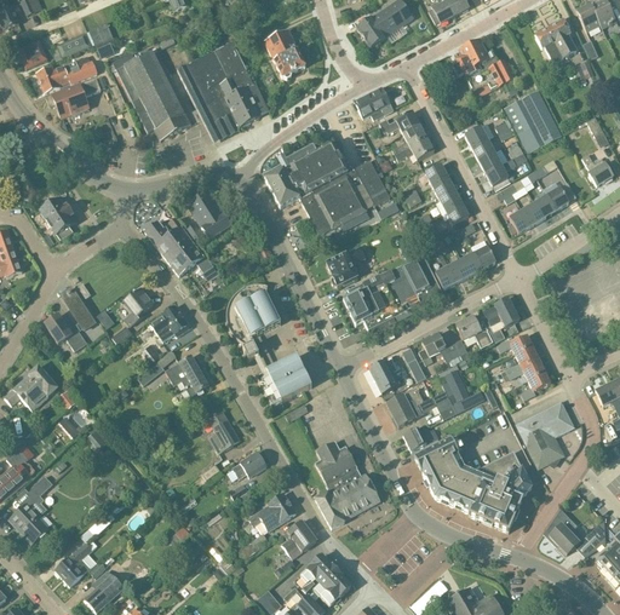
[(21,0),(27,13),(34,11),(29,0),(21,0)]
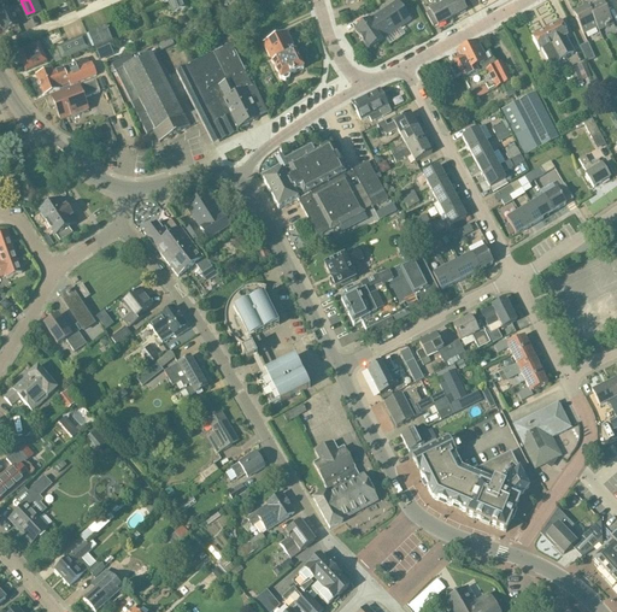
[(393,0),(371,15),(385,34),(411,16),(400,0),(393,0)]
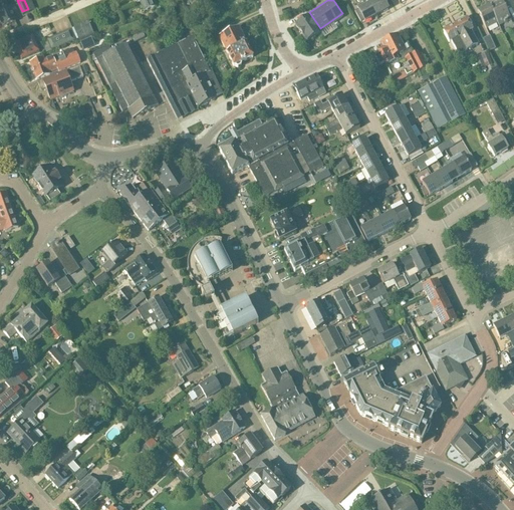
[(361,0),(357,3),(358,6),(355,8),(360,18),(364,16),(365,18),(376,12),(370,0),(361,0)]
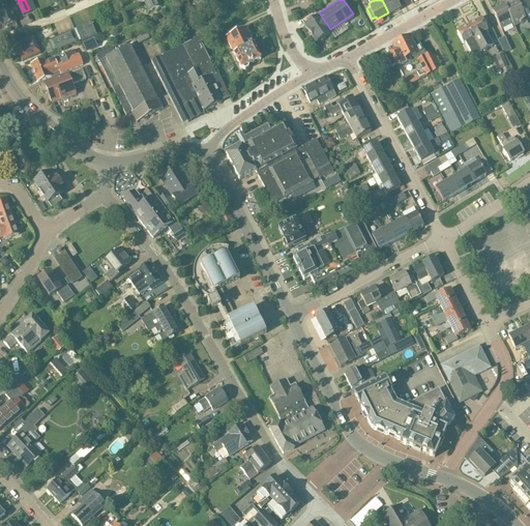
[(382,0),(388,12),(401,5),(398,0),(382,0)]
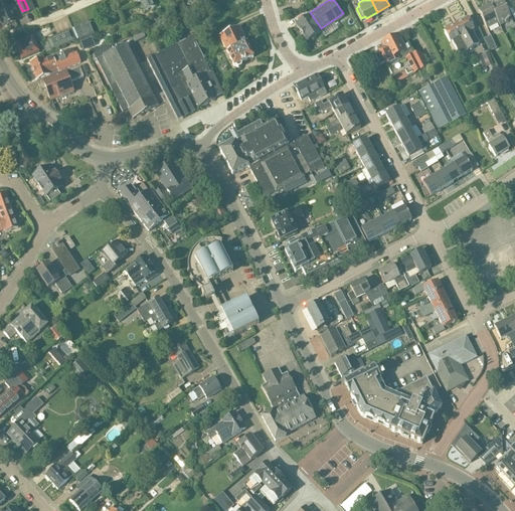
[(501,0),(492,5),(499,19),(498,19),(500,22),(512,16),(504,0),(501,0)]
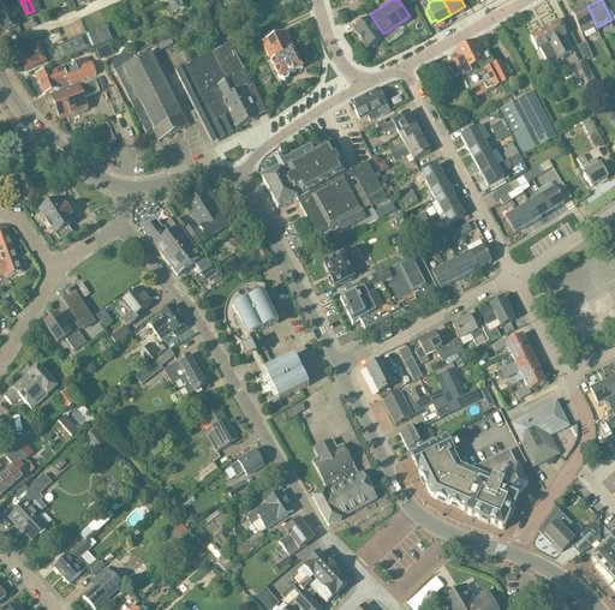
[(17,1),(0,7),(0,18),(4,28),(18,22),(15,12),(21,10),(17,1)]
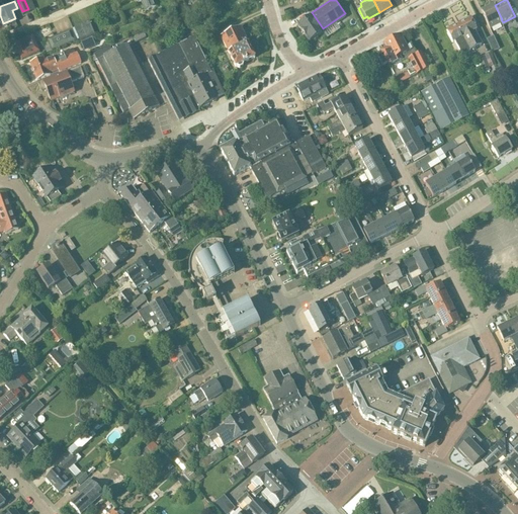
[(495,5),(494,2),(482,8),(490,25),(501,19),(502,19),(495,5)]
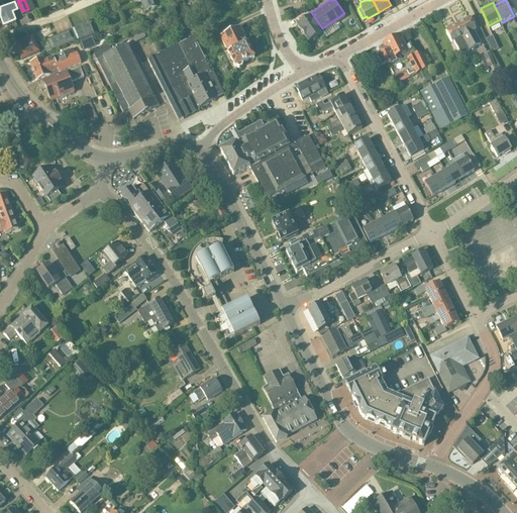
[(184,12),(174,16),(177,22),(186,18),(184,12)]
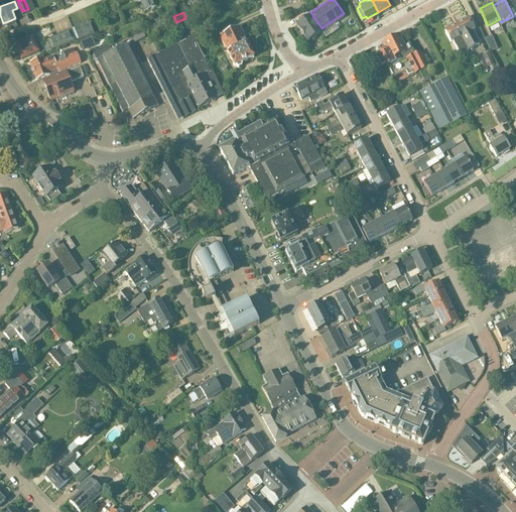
[(321,29),(321,28),(310,12),(309,12),(296,21),(308,38),(321,29)]
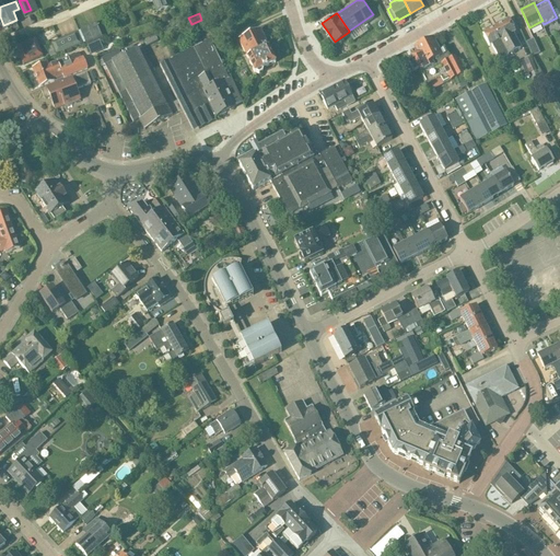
[(489,43),(491,42),(500,56),(522,44),(513,30),(515,29),(509,16),(482,30),(489,43)]
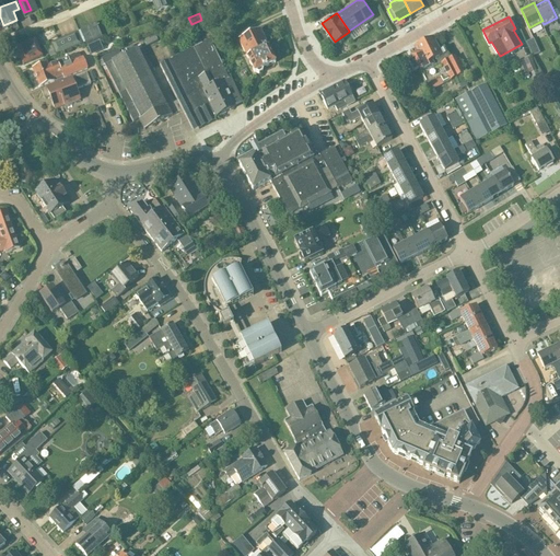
[(223,33),(229,30),(226,24),(225,25),(223,22),(220,23),(222,27),(221,27),(223,33)]
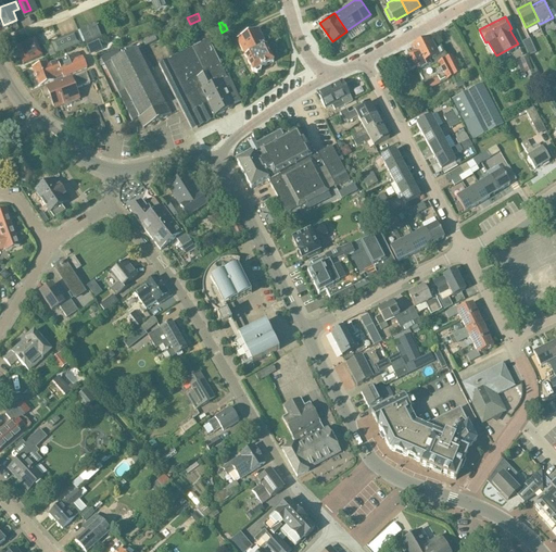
[(88,24),(80,27),(85,39),(86,41),(93,38),(88,24)]
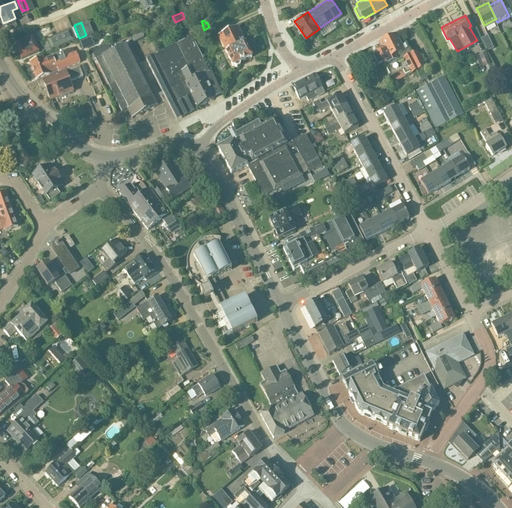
[(240,59),(252,53),(238,24),(218,33),(232,63),(234,62),(237,64),(240,62),(240,59)]
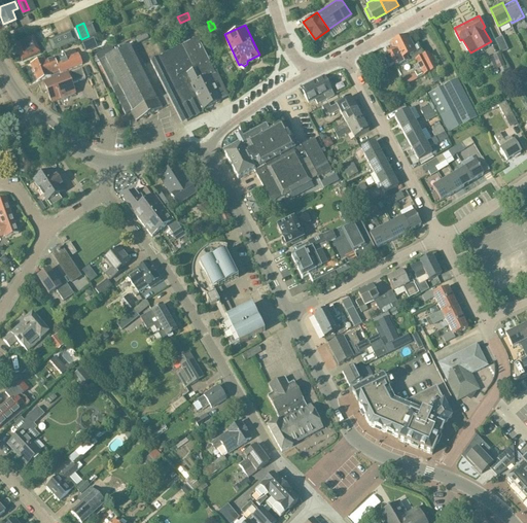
[(47,37),(49,40),(53,48),(77,37),(72,26),(47,37)]
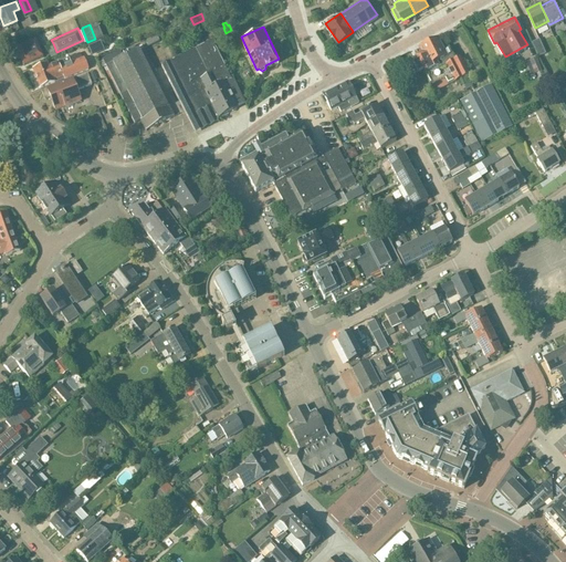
[(23,62),(43,53),(35,35),(16,44),(23,62)]
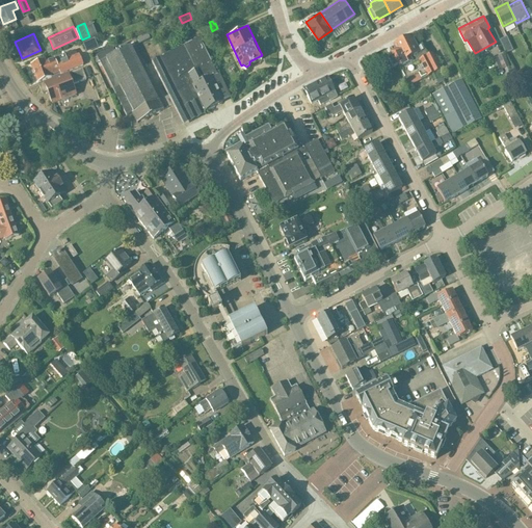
[(411,33),(393,43),(394,45),(390,47),(394,53),(389,55),(394,64),(398,62),(406,78),(419,72),(421,76),(432,70),(439,81),(445,78),(442,73),(443,72),(441,67),(441,66),(432,50),(428,53),(422,42),(417,44),(411,33)]
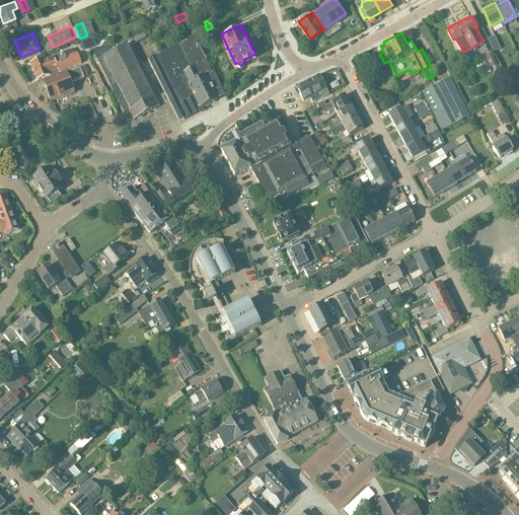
[(495,32),(488,35),(494,49),(501,46),(495,32)]
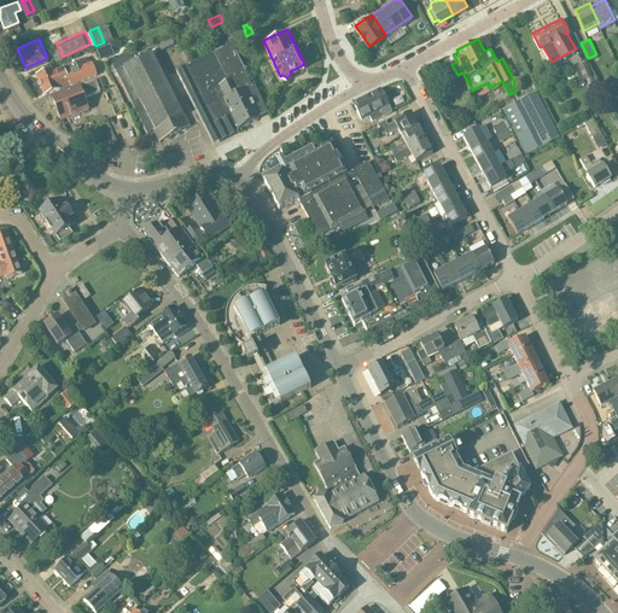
[(233,40),(202,56),(239,124),(262,114),(261,111),(268,107),(256,81),(255,82),(233,40)]
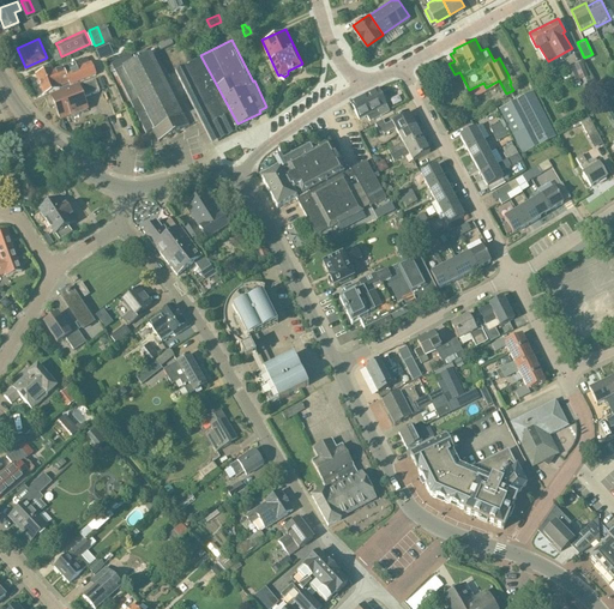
[(152,126),(156,133),(158,138),(188,122),(182,110),(181,110),(151,49),(133,58),(130,50),(112,60),(146,130),(152,126)]
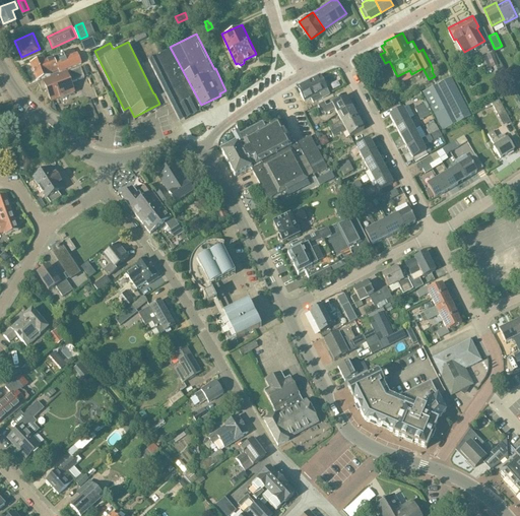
[(44,55),(30,60),(37,77),(50,72),(50,70),(58,67),(59,69),(81,60),(77,50),(76,51),(74,45),(64,49),(45,57),(44,55)]
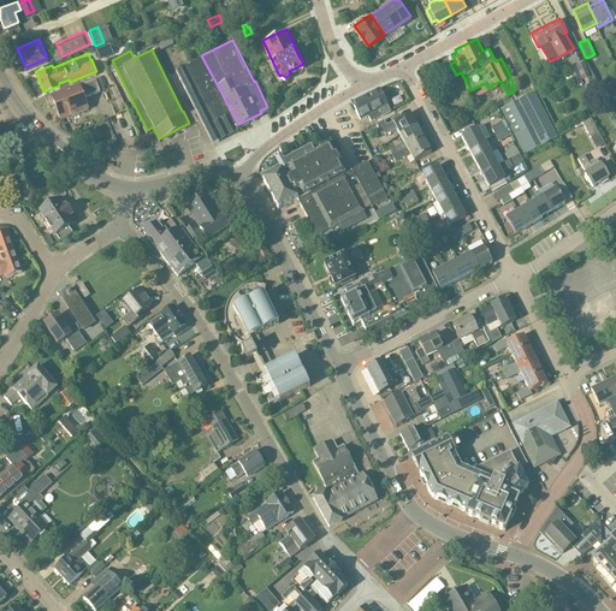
[(201,55),(176,67),(188,90),(200,117),(211,137),(238,124),(201,55)]
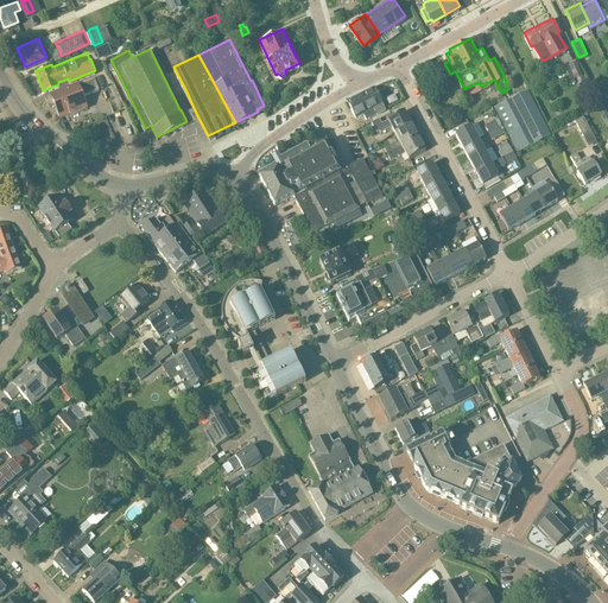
[(577,57),(561,64),(568,82),(576,78),(575,75),(582,73),(577,57)]
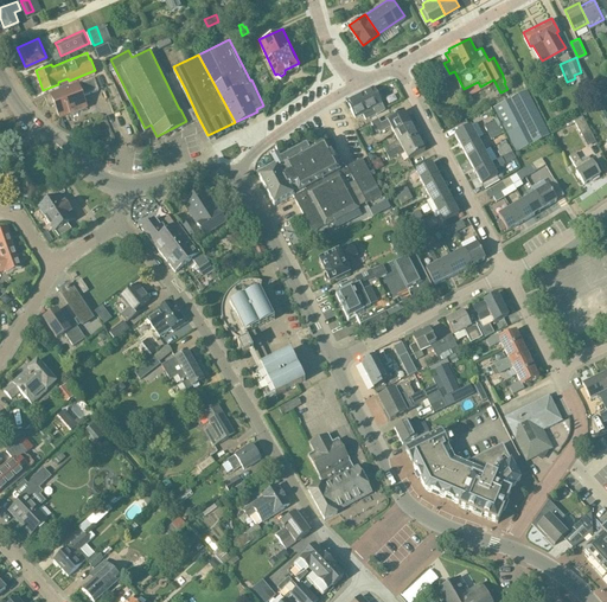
[(77,81),(45,93),(49,102),(53,101),(59,115),(87,104),(82,93),(104,84),(100,72),(77,81)]
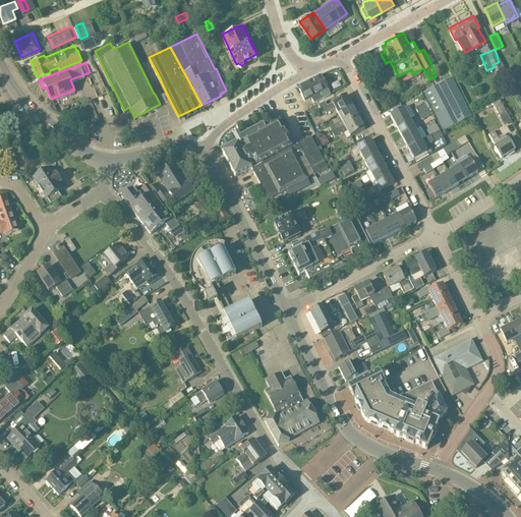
[(517,69),(509,73),(513,81),(520,77),(517,69)]
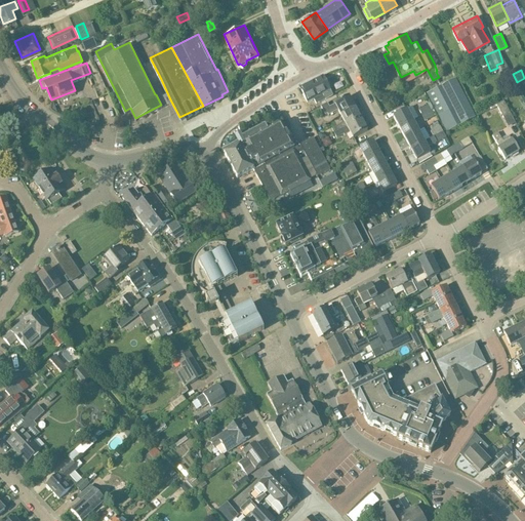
[(323,73),(299,85),(307,98),(314,95),(316,101),(332,91),(323,73)]
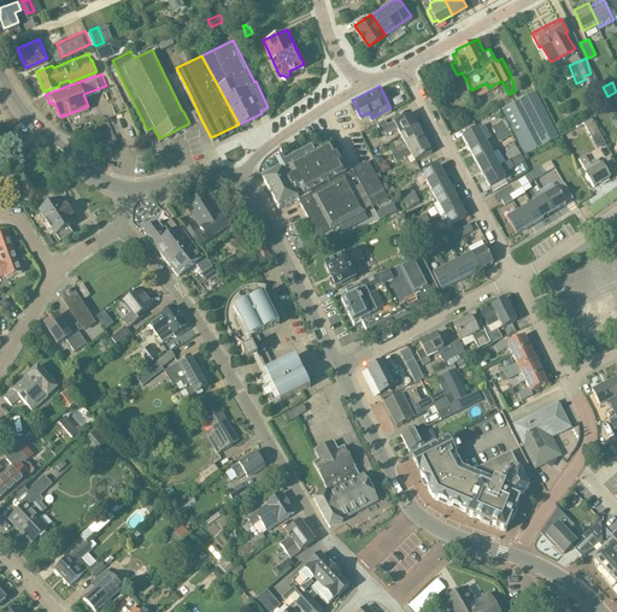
[(591,92),(583,95),(588,105),(595,103),(591,92)]
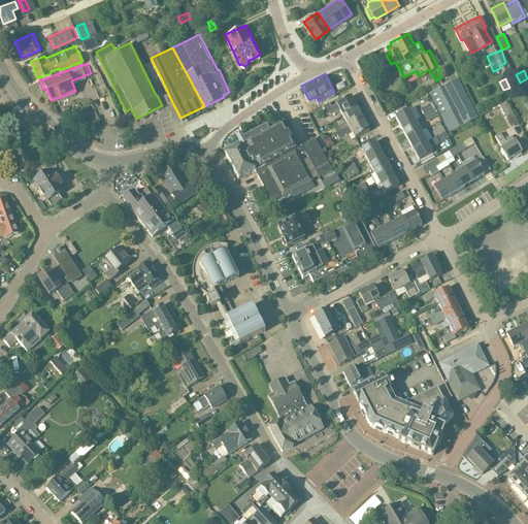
[(444,83),(430,91),(450,129),(464,122),(450,94),(444,83)]
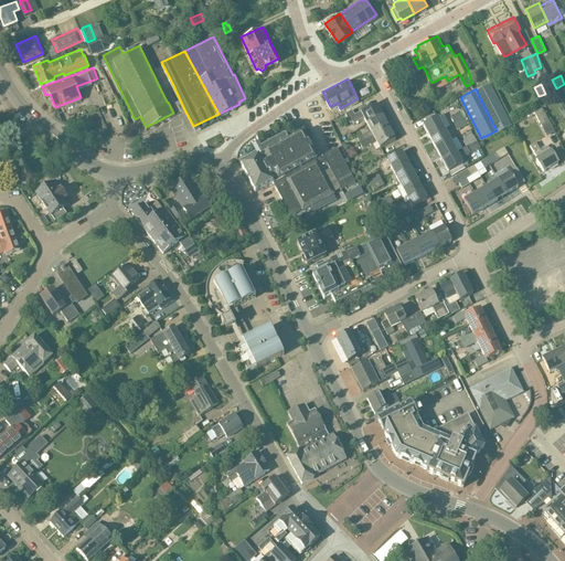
[(497,93),(481,101),(497,130),(512,123),(497,93)]
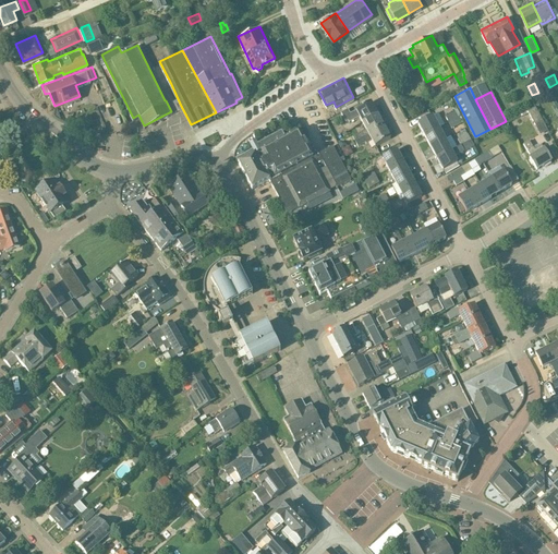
[(371,98),(355,107),(350,110),(348,105),(340,109),(346,119),(348,117),(349,119),(360,113),(362,119),(377,111),(371,98)]
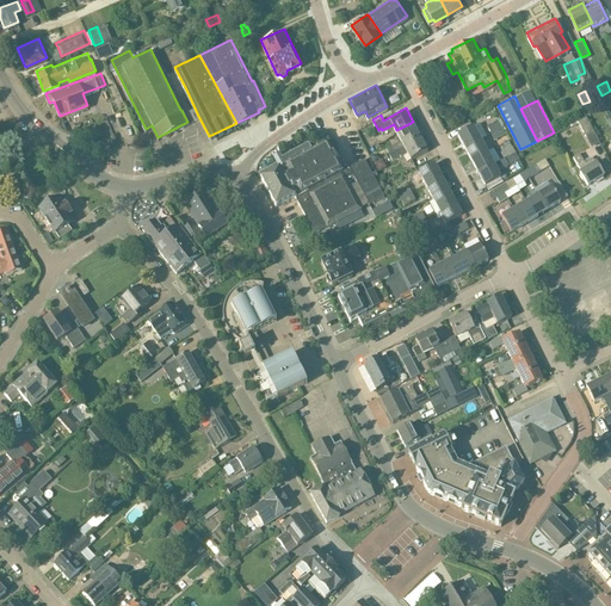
[(587,113),(578,118),(586,133),(594,128),(587,113)]
